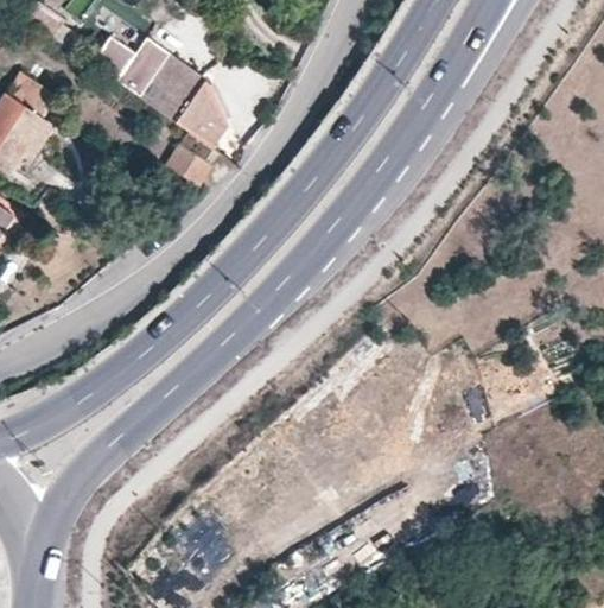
[(59,21),(32,2),(21,19),(49,38),(59,21)]
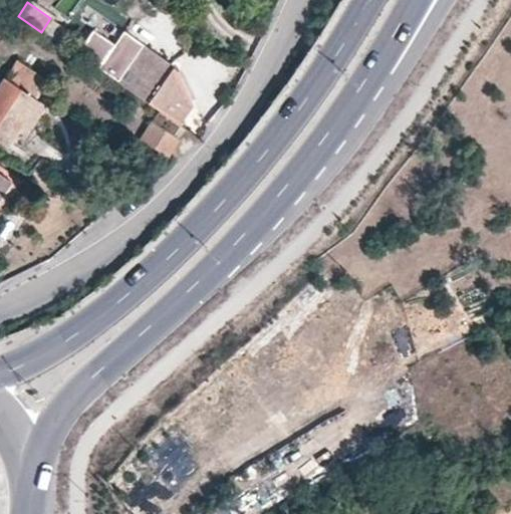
[(87,22),(110,38),(118,26),(95,10),(87,22)]
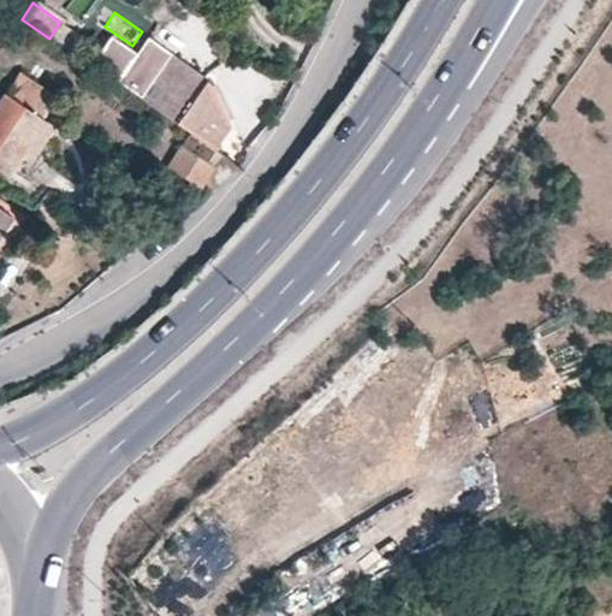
[(214,150),(235,120),(227,107),(214,80),(173,54),(142,101),(190,134),(214,150)]
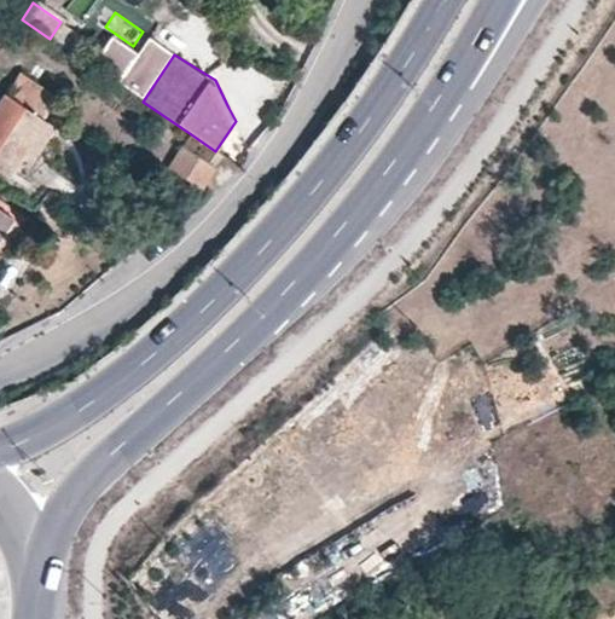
[(24,149),(52,98),(13,75),(3,96),(0,97),(0,172),(9,178),(24,149)]
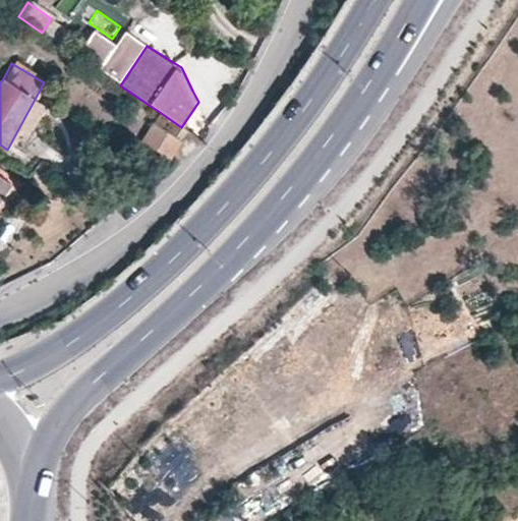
[(170,160),(180,143),(188,131),(181,127),(161,113),(154,125),(142,142),(170,160)]
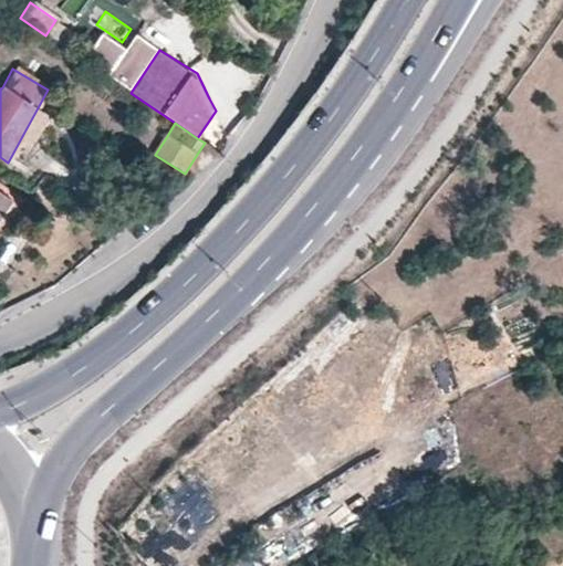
[(0,217),(10,200),(0,192),(0,217)]
